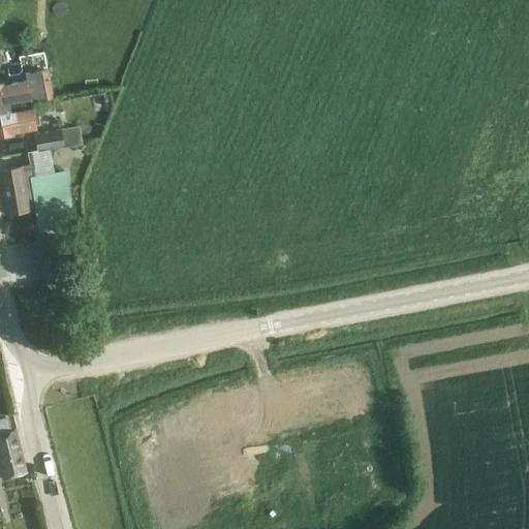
[(14,0),(4,0),(6,11),(17,9),(14,0)]
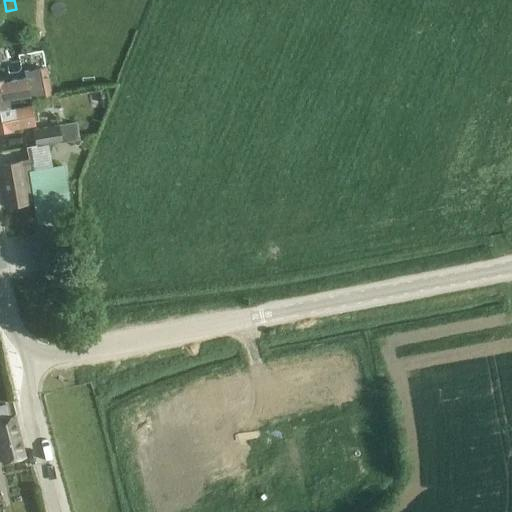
[(5,81),(2,81),(0,81),(0,99),(7,98),(8,102),(31,97),(32,101),(44,99),(43,97),(50,96),(41,51),(26,54),(26,57),(20,58),(24,79),(5,83),(5,81)]
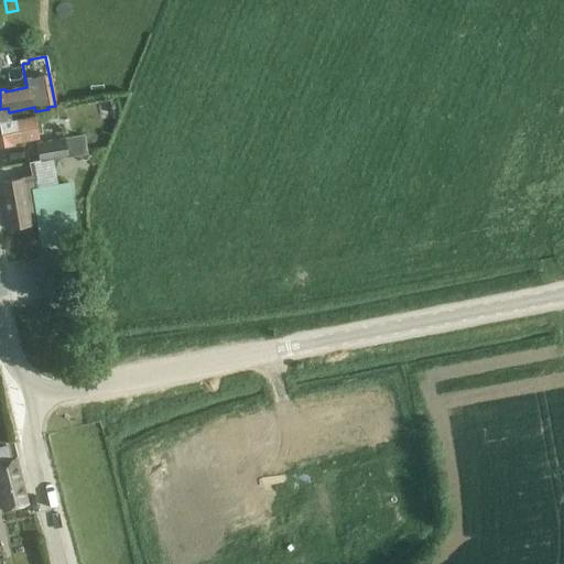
[(0,109),(0,143),(40,137),(35,111),(34,107),(9,112),(8,108),(0,109)]
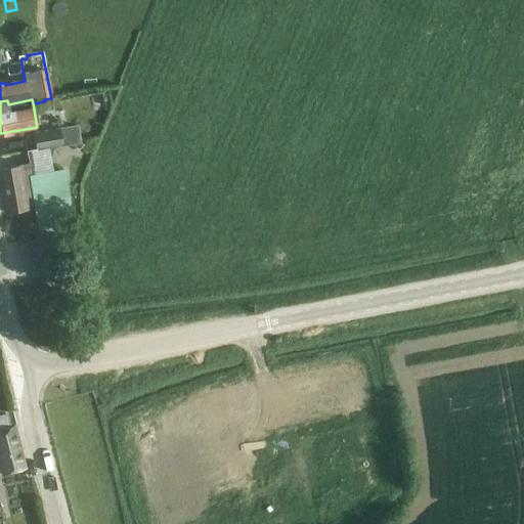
[(58,130),(57,131),(34,134),(36,148),(60,144),(61,146),(80,143),(77,125),(58,128),(58,130)]
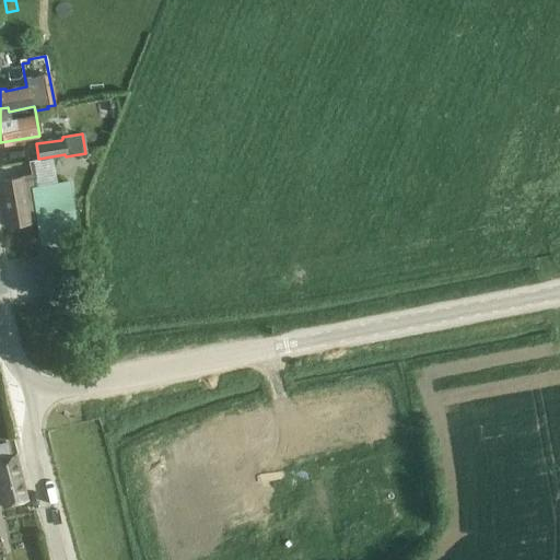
[(20,178),(0,181),(0,196),(6,225),(38,219),(42,238),(73,233),(66,179),(57,182),(53,156),(26,162),(30,178),(21,179),(20,178)]
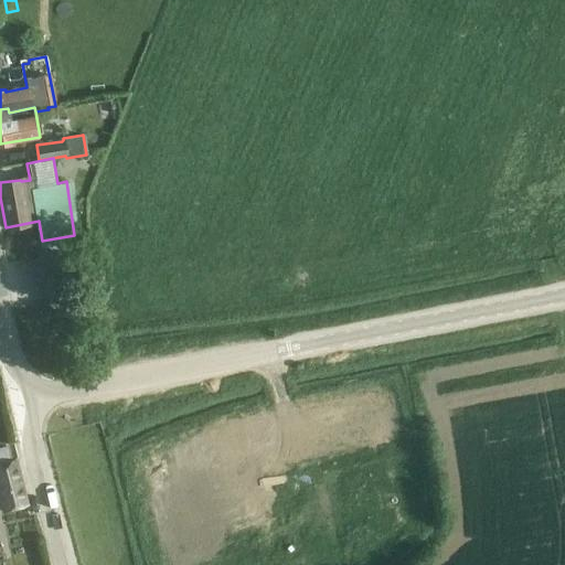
[(0,508),(2,508),(3,511),(4,510),(25,504),(14,460),(11,461),(8,446),(0,447),(0,508)]
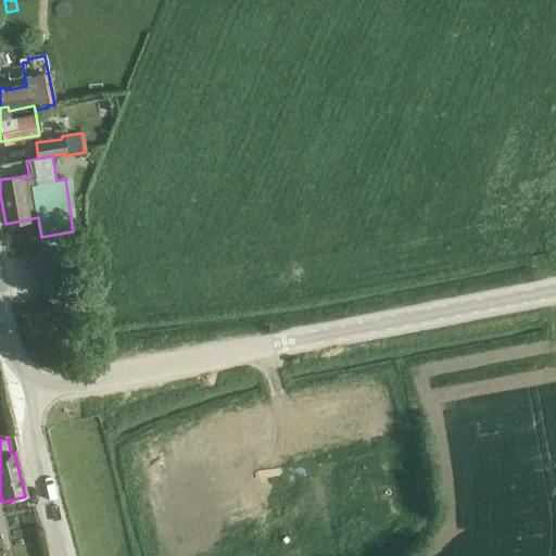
All buildings are outlined.
